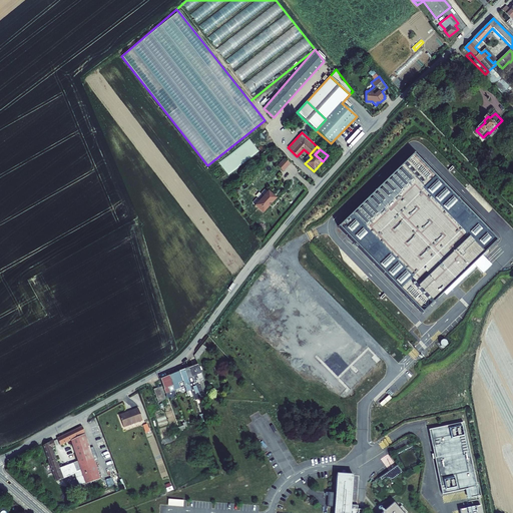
[(497,242),(415,155),(337,229),(418,317),(497,242)]
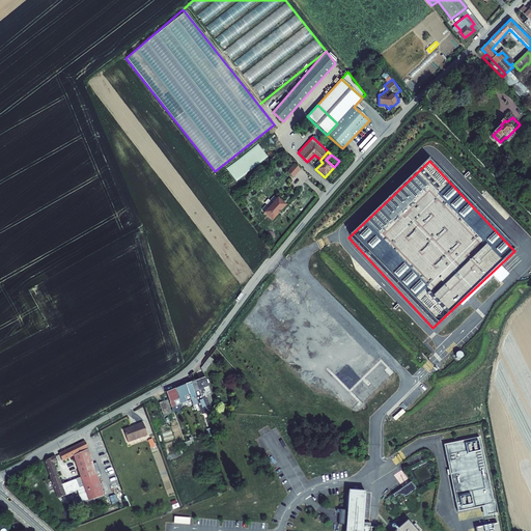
[(295,164),(286,172),(292,177),(300,169),(295,164)]
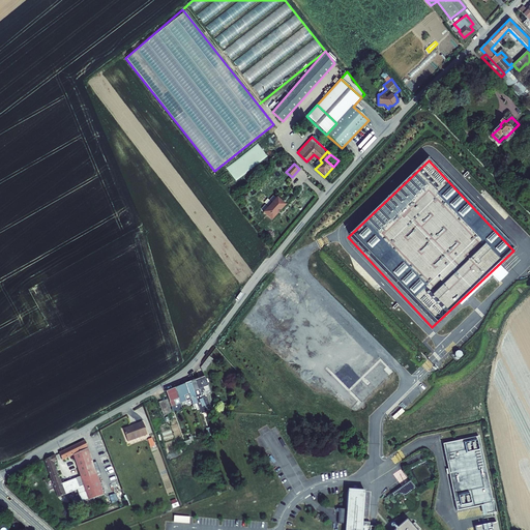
[(268,207),(263,212),(271,219),(277,213),(276,212),(278,209),(280,210),(285,204),(277,197),(272,202),(270,202),(268,205),(268,207)]
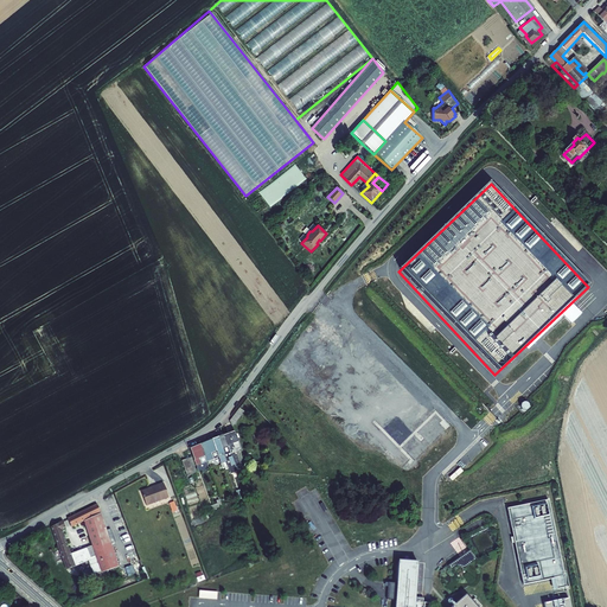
[(232,426),(244,413),(240,409),(228,421),(232,426)]
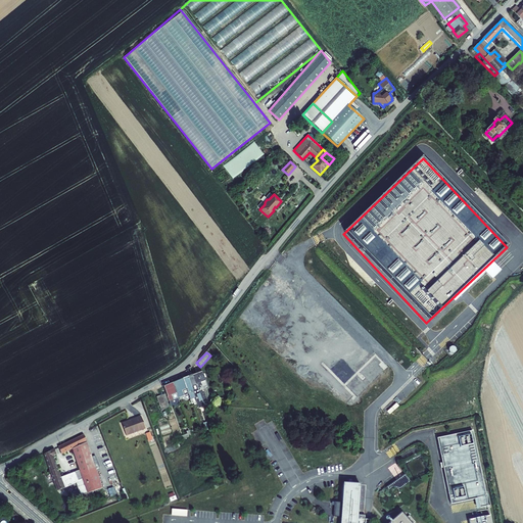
[(198,384),(195,376),(190,378),(196,393),(200,392),(198,384)]
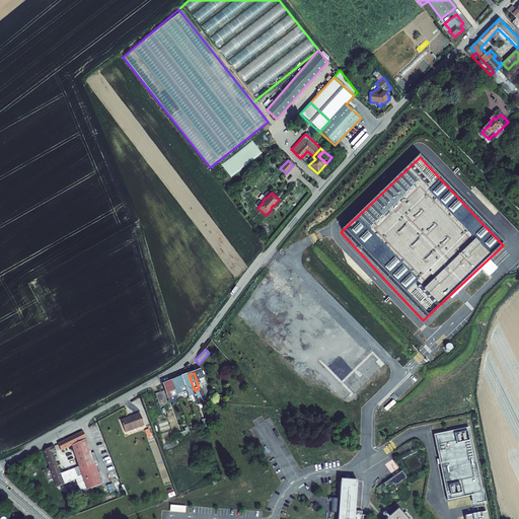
[(195,390),(189,375),(183,377),(189,391),(194,408),(199,406),(197,396),(195,390)]
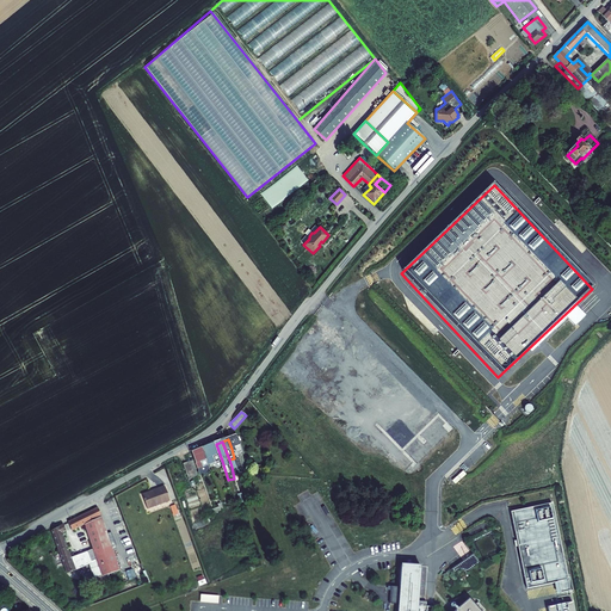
[(222,461),(216,444),(209,446),(216,463),(222,461)]
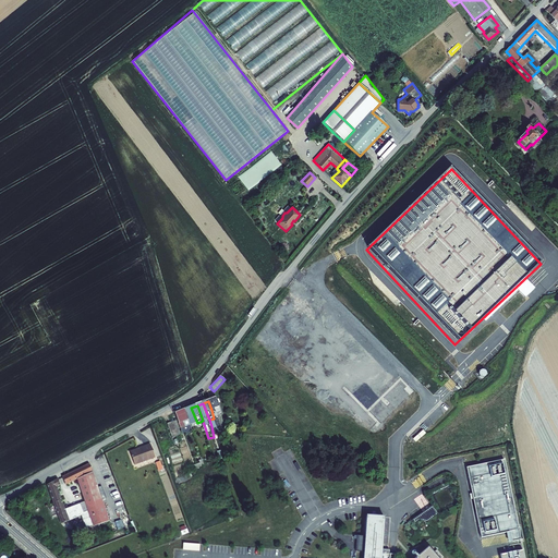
[(197,423),(191,408),(185,410),(191,425),(197,423)]
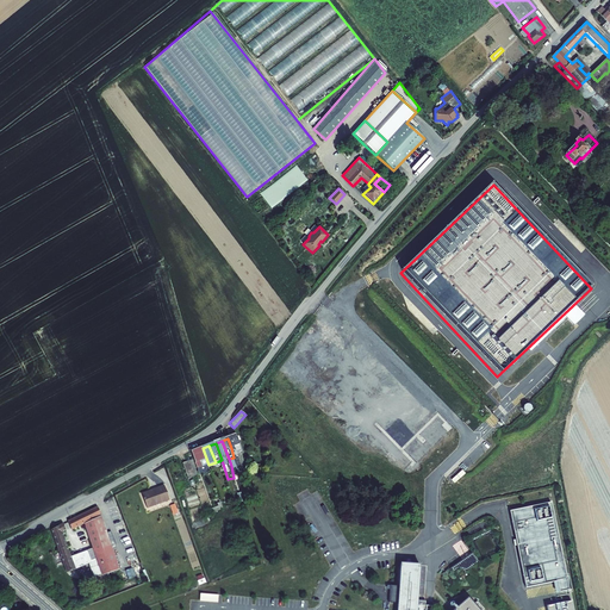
[(193,453),(199,470),(210,466),(209,465),(203,448),(193,453)]
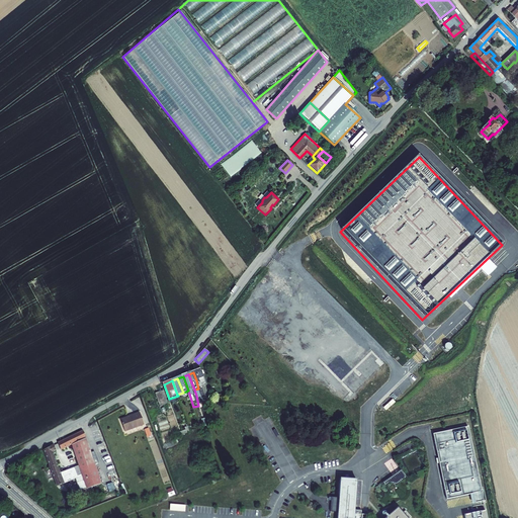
[(164,391),(156,394),(161,407),(169,404),(164,391)]
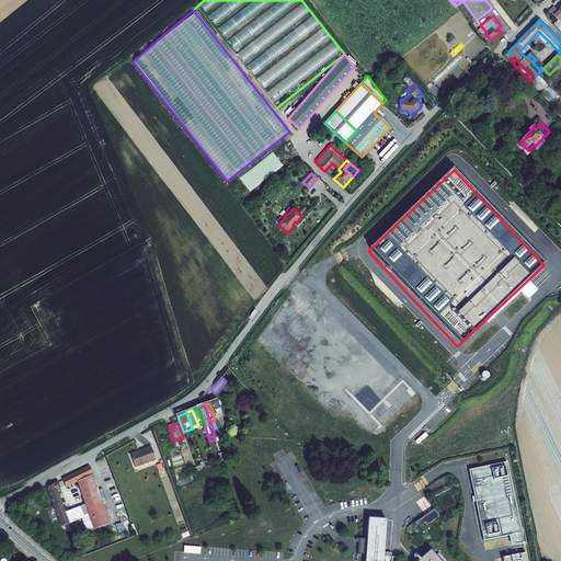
[(157,461),(151,448),(138,454),(139,455),(132,458),(136,469),(157,461)]
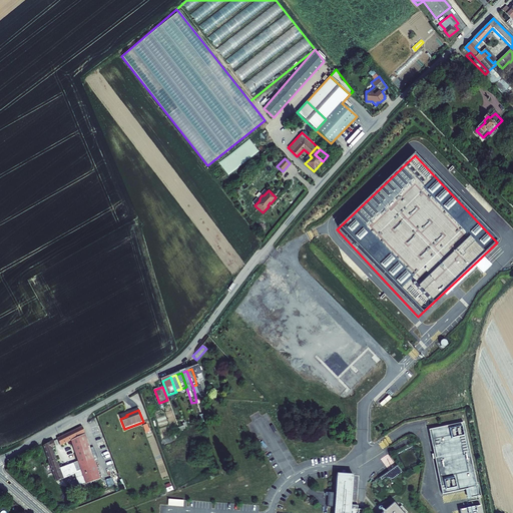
[(472,498),(480,496),(465,422),(430,430),(444,494),(467,489),(470,489),(472,498)]
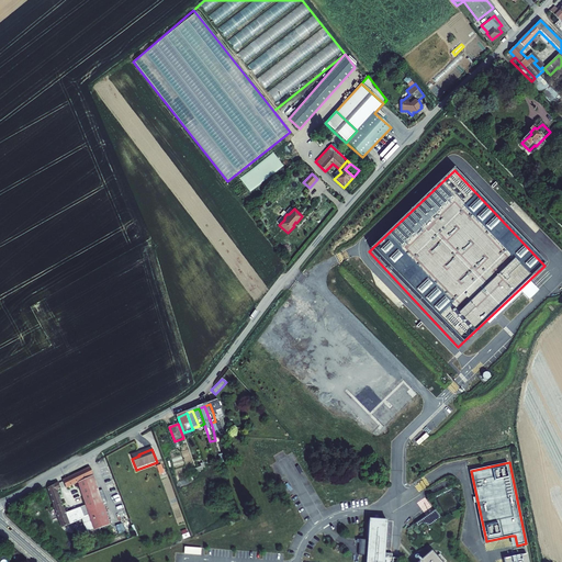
[(90,518),(82,521),(85,528),(85,529),(86,530),(87,535),(112,526),(91,469),(64,482),(67,490),(79,484),(90,516),(90,518)]
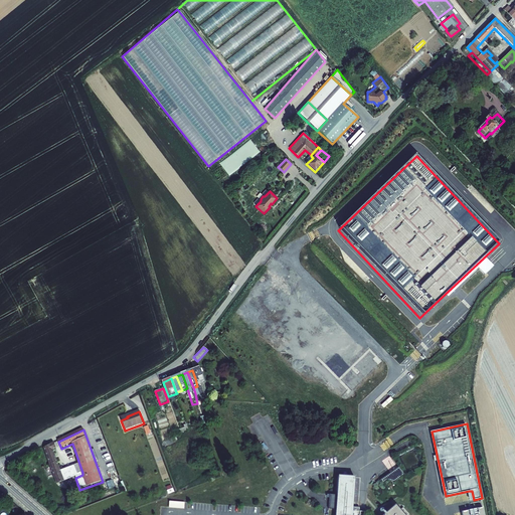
[(54,445),(45,449),(57,485),(75,478),(82,475),(82,473),(78,474),(74,466),(59,472),(52,451),(56,450),(54,445)]
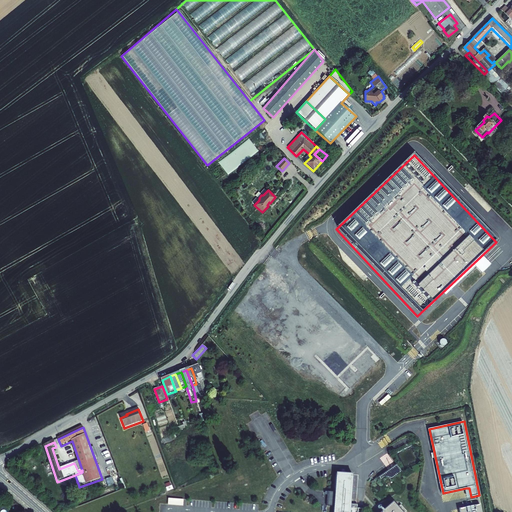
[(391,479),(402,472),(396,464),(377,477),(380,481),(388,476),(391,479)]
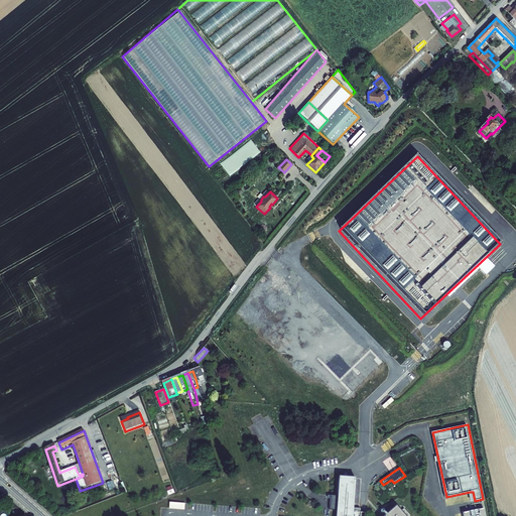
[(106,491),(115,488),(112,481),(103,484),(106,491)]
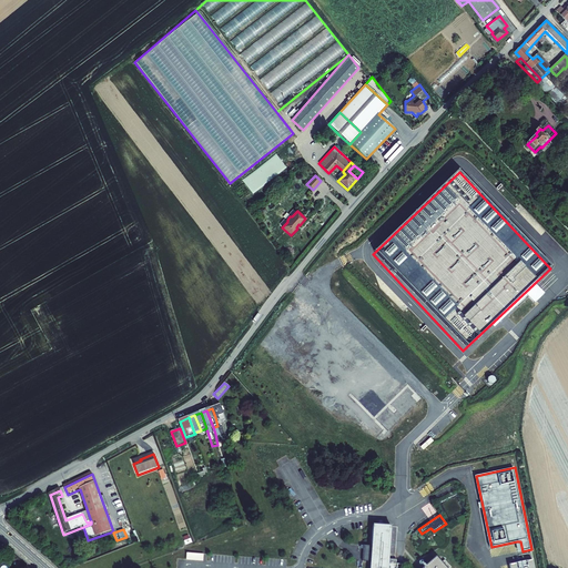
[(448,567),(446,565),(437,557),(425,567),(388,567),(392,537),(374,536),(372,567),(448,567)]
